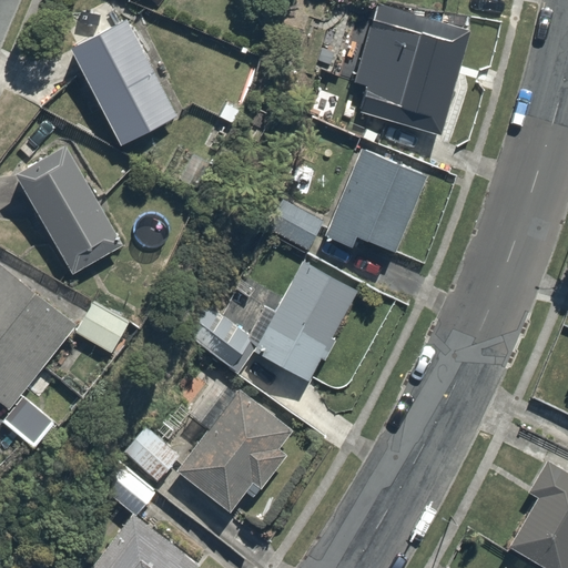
[(472,40),(375,4),(348,81),(363,87),(351,119),(418,143),(426,122),(440,128),(472,40)]
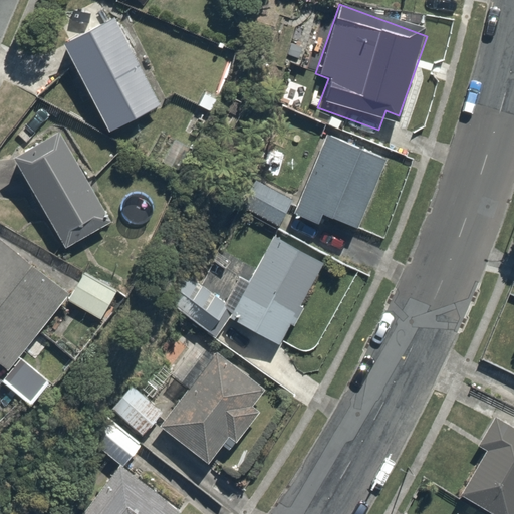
[(125,8),(63,40),(108,131),(172,98),(125,8)]
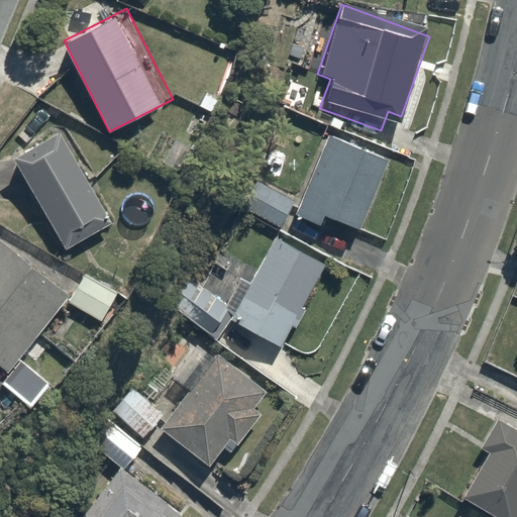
[(107,223),(57,129),(13,153),(64,246),(107,223)]
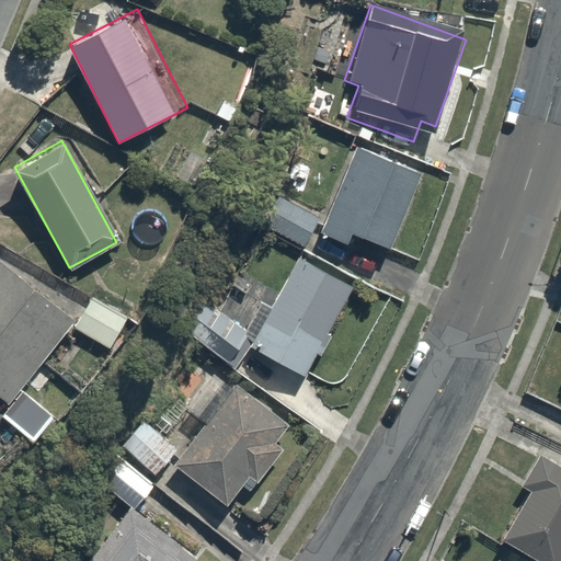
[(427,176),(358,148),(323,235),(355,248),(359,238),(396,253),(427,176)]
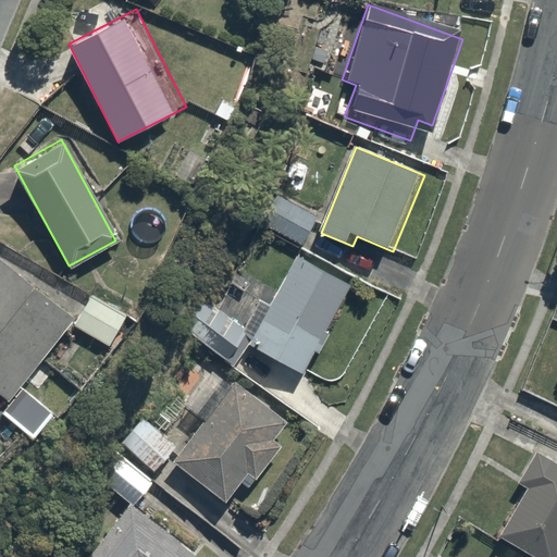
[(320,213),(270,188),(252,224),(301,249),(320,213)]
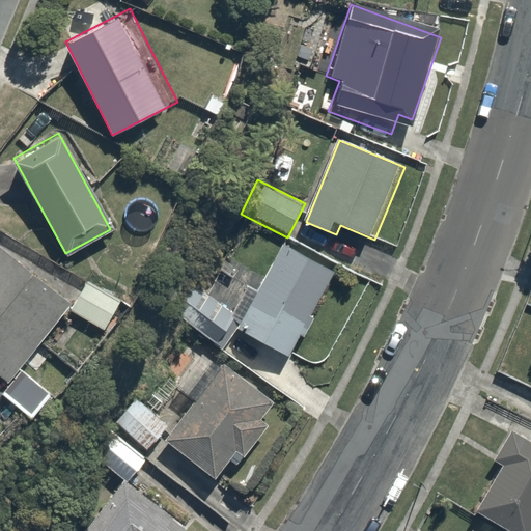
[(73,292),(2,238),(0,239),(0,372),(6,378),(73,292)]
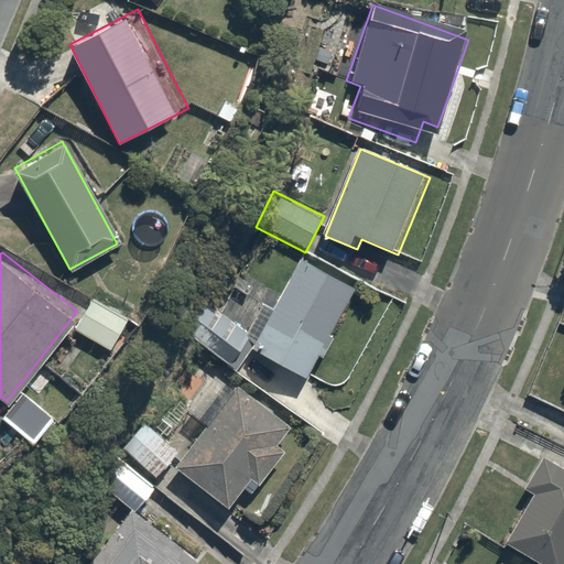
[(356,284),(302,258),(256,350),(310,377),(356,284)]
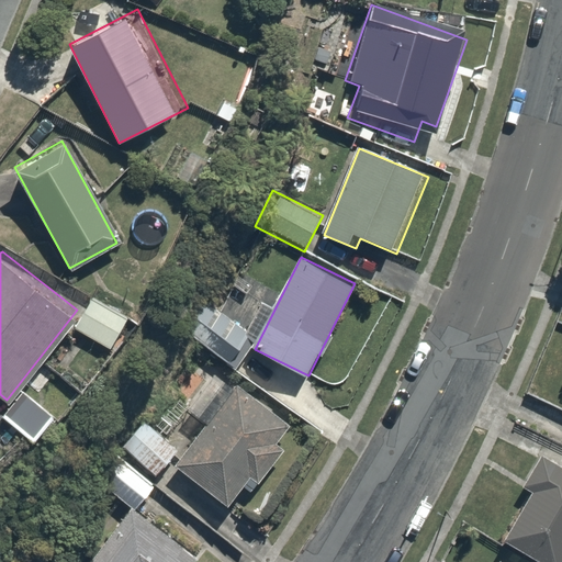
[(256,337),(208,299),(182,329),(231,368),(256,337)]
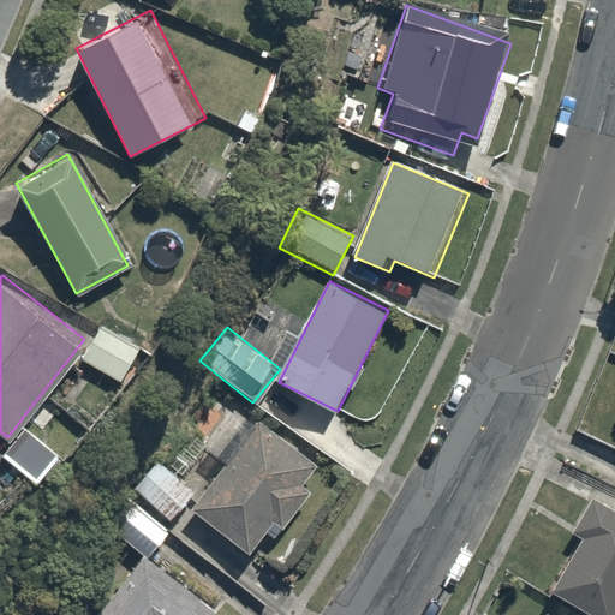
[(137,350),(102,328),(83,358),(118,380),(137,350)]
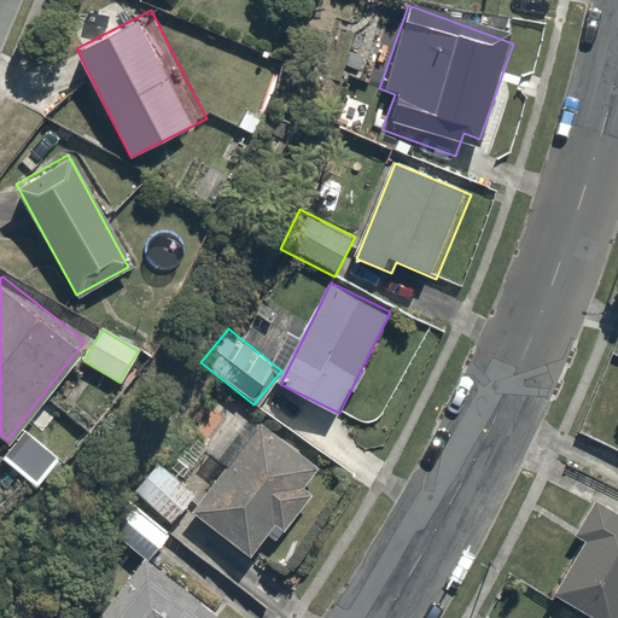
[(330,472),(262,418),(188,508),(256,563),(330,472)]
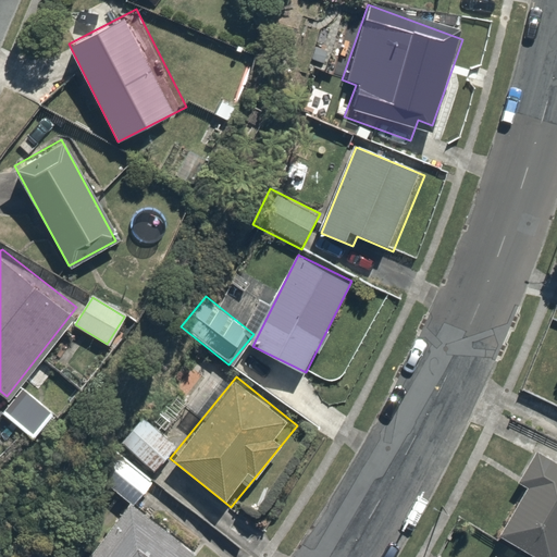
[(51,413),(22,390),(5,410),(34,434),(51,413)]
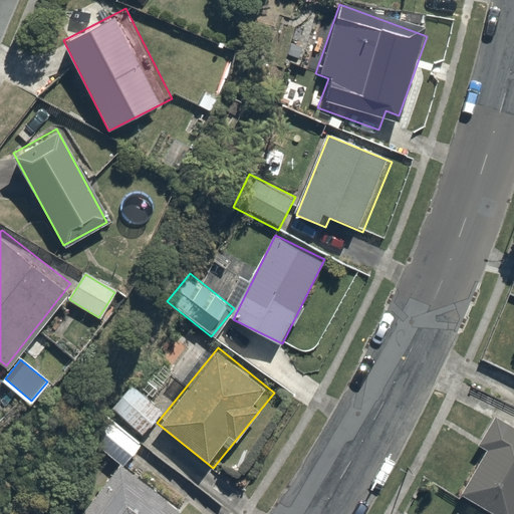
[(163,411),(132,387),(113,410),(145,434),(163,411)]
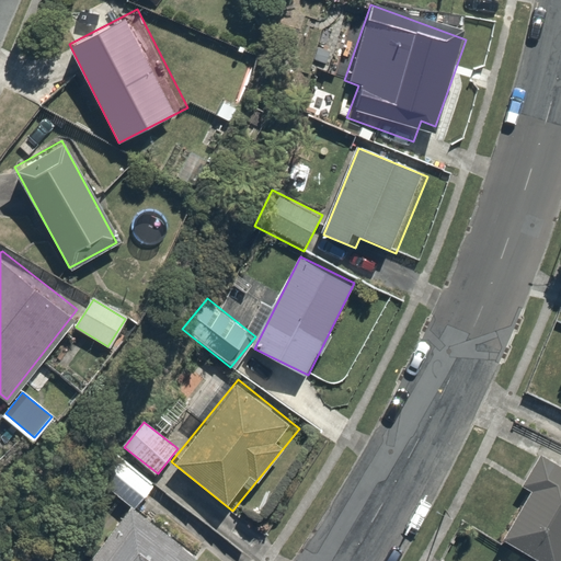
[(558,560),(560,558),(560,461),(545,451),(524,485),(533,491),(505,535),(548,560),(558,560)]
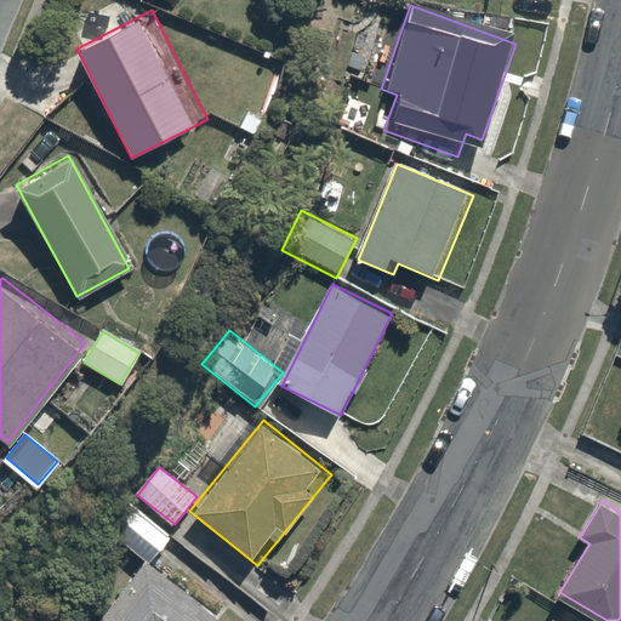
[(174,536),(127,501),(106,530),(143,559),(93,620),(226,620),(238,607),(163,550),(174,536)]
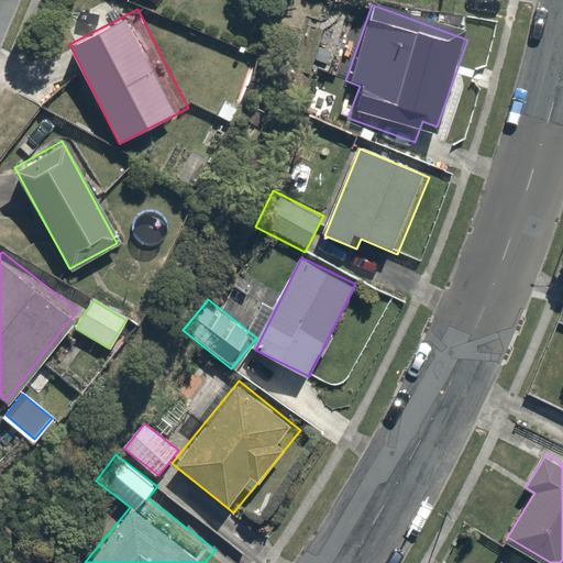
All buildings are outlined.
